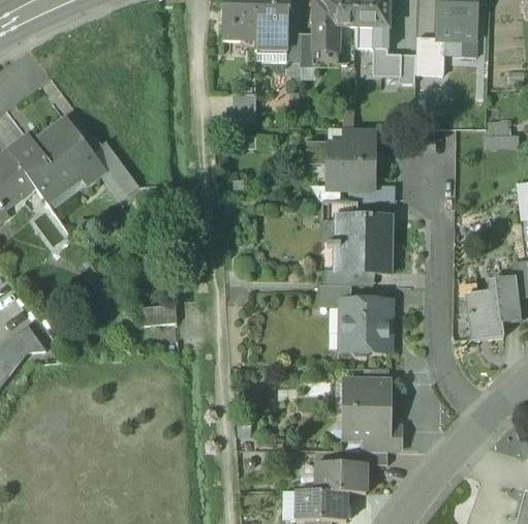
[(223,0),(223,40),(257,40),(257,0),(223,0)]
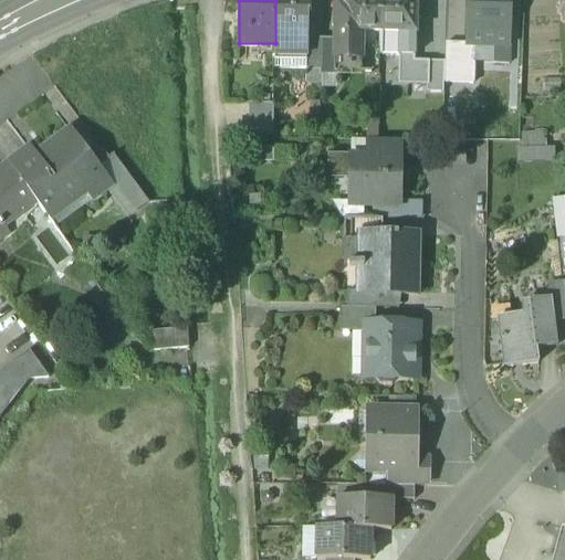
[(275,0),(275,43),(275,52),(306,52),(307,52),(309,34),(309,27),(311,27),(310,0),(275,0)]
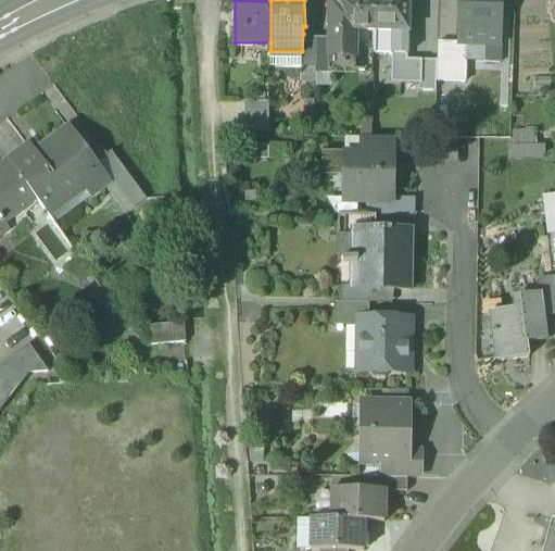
[(339,0),(339,5),(339,7),(332,7),(332,17),(339,17),(339,26),(340,26),(340,29),(339,49),(354,49),(355,26),(374,27),(374,0),(339,0)]
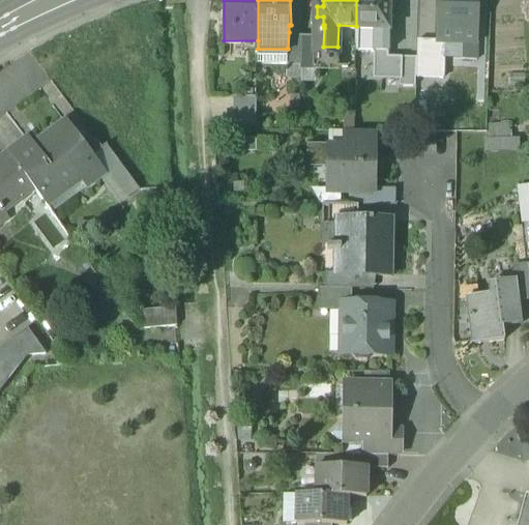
[(356,0),(356,26),(374,26),(374,48),(388,48),(389,27),(389,18),(395,18),(395,8),(389,7),(389,0),(356,0)]
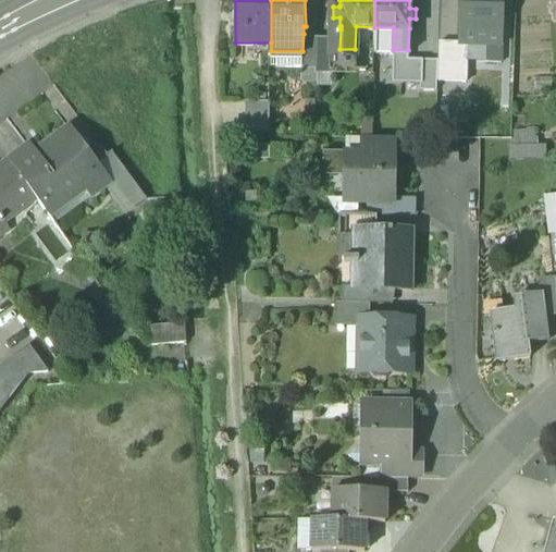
[(460,0),(460,17),(503,20),(503,0),(460,0)]
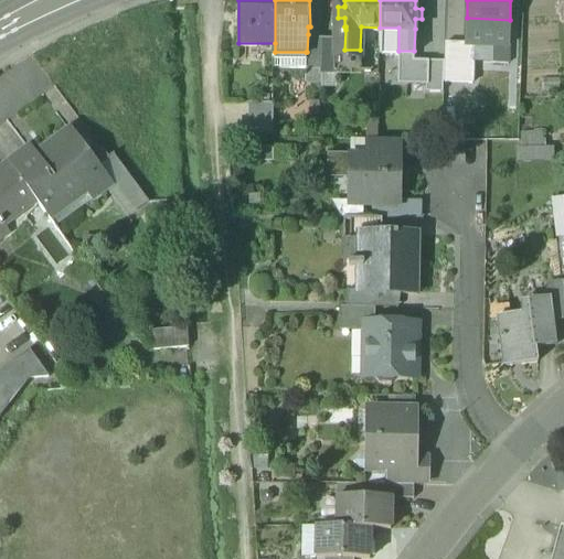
[(344,18),(338,18),(338,7),(344,7),(344,6),(337,6),(336,30),(346,30),(346,27),(344,27),(344,18)]
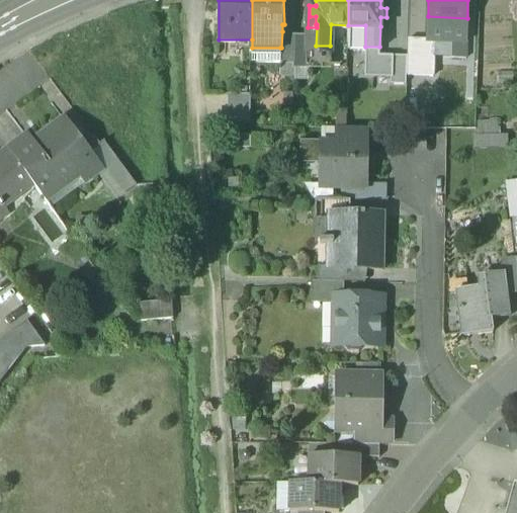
[(467,18),(428,16),(427,36),(452,37),(466,38),(467,18)]
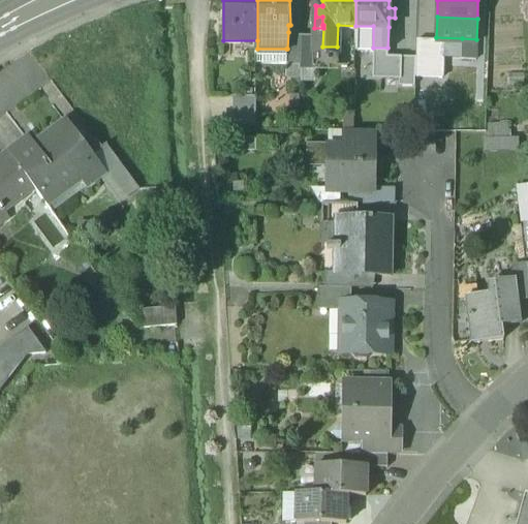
[(302,32),(288,32),(287,49),(286,49),(286,61),(286,73),(300,73),(301,65),(302,32)]
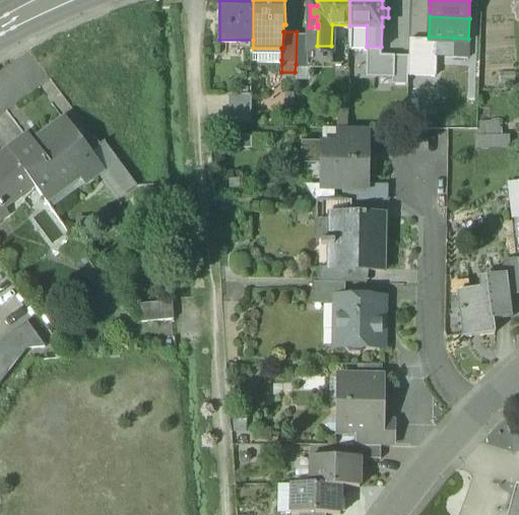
[(311,31),(297,31),(296,64),(311,65),(311,31)]
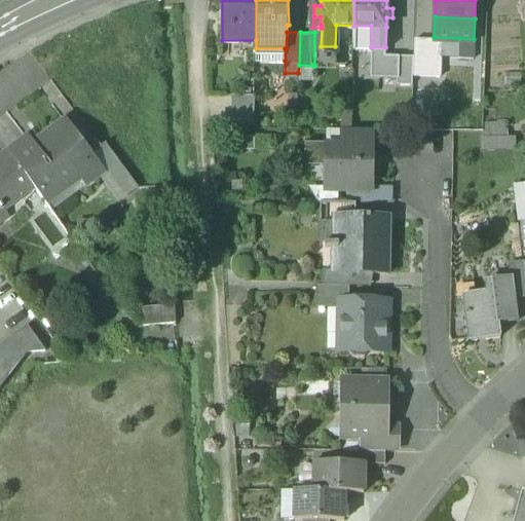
[(474,39),(459,38),(459,54),(474,56),(474,39)]
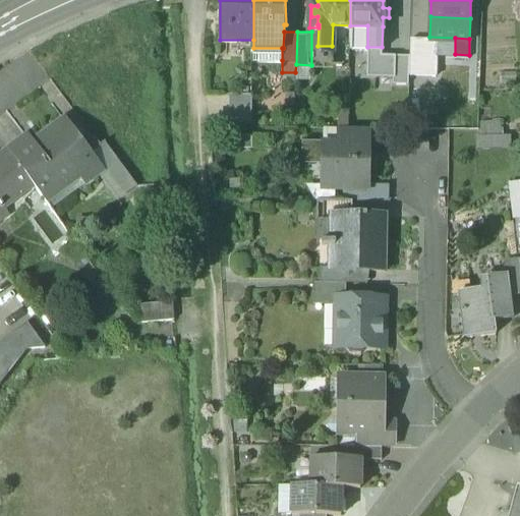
[(282,48),(253,48),(253,59),(282,60),(282,48)]
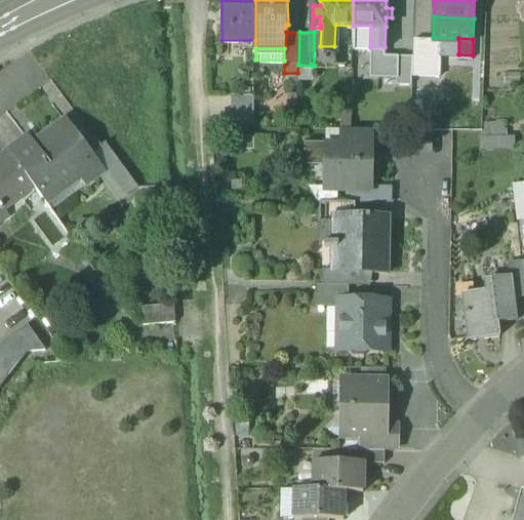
[(353,52),(333,51),(333,62),(353,62),(353,55),(353,52)]
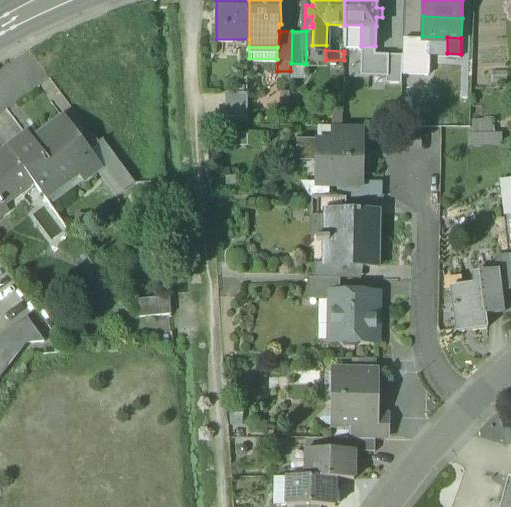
[(403,52),(377,51),(377,73),(387,73),(402,73),(403,52)]
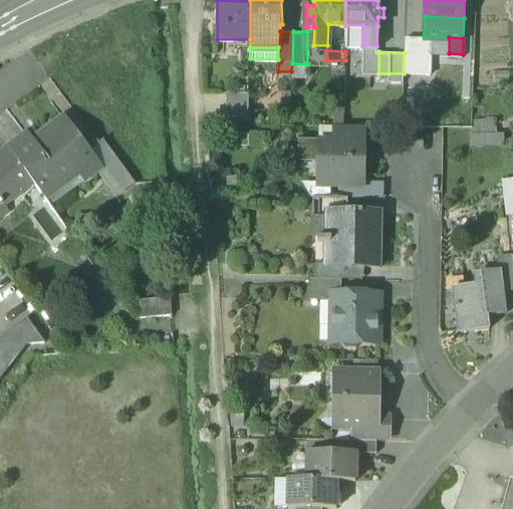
[(421,52),(405,52),(404,73),(421,74),(421,52)]
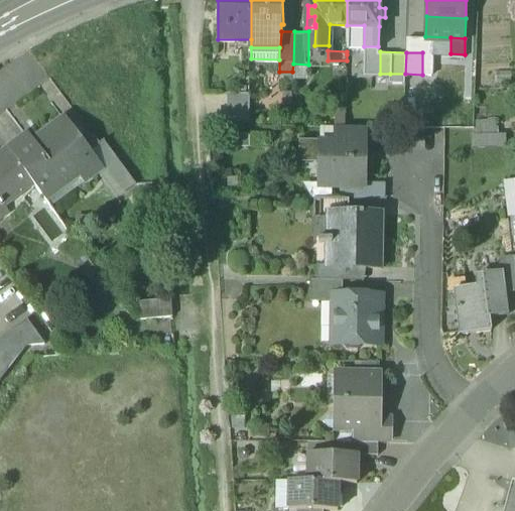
[(366,54),(347,54),(347,60),(346,67),(365,67),(366,68),(366,54)]
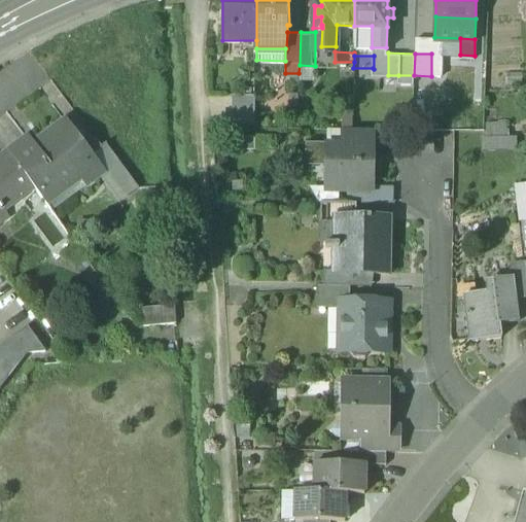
[(255,93),(233,93),(232,119),(254,120),(255,93)]
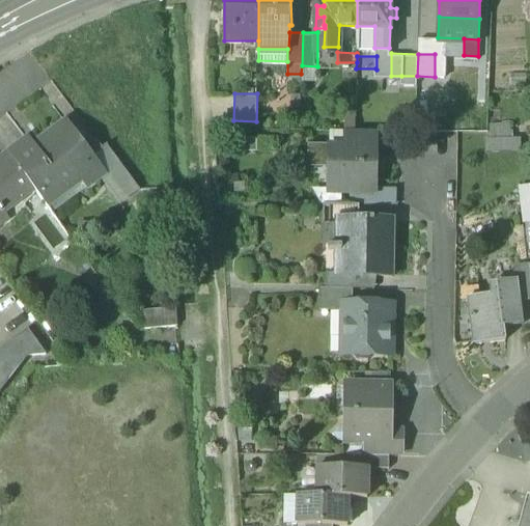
[(52,130),(33,144),(27,136),(7,149),(35,187),(45,200),(79,174),(87,186),(101,175),(105,172),(90,154),(66,120),(52,130)]
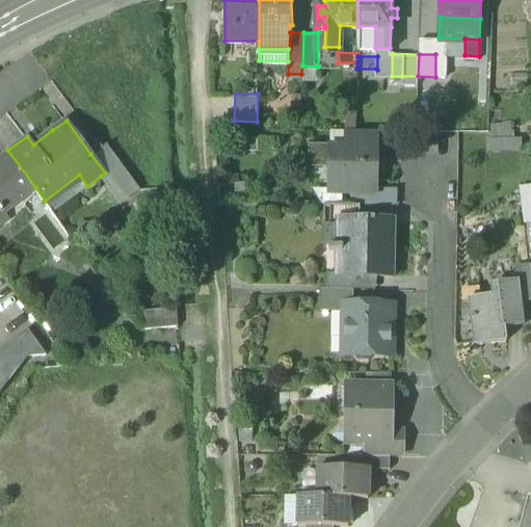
[(512,121),(490,122),(492,136),(512,135),(512,121)]
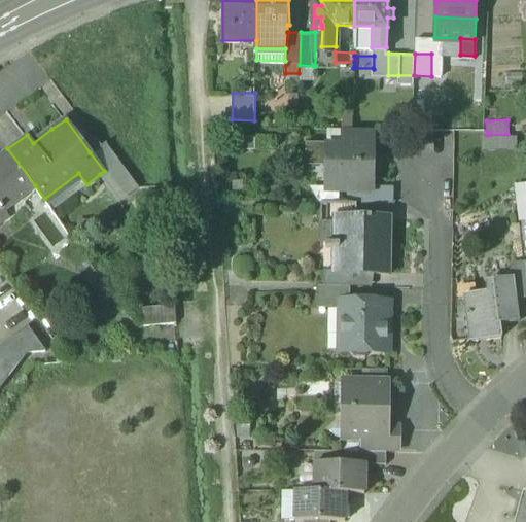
[(371,127),(344,126),(343,143),(371,144),(371,143),(371,127)]
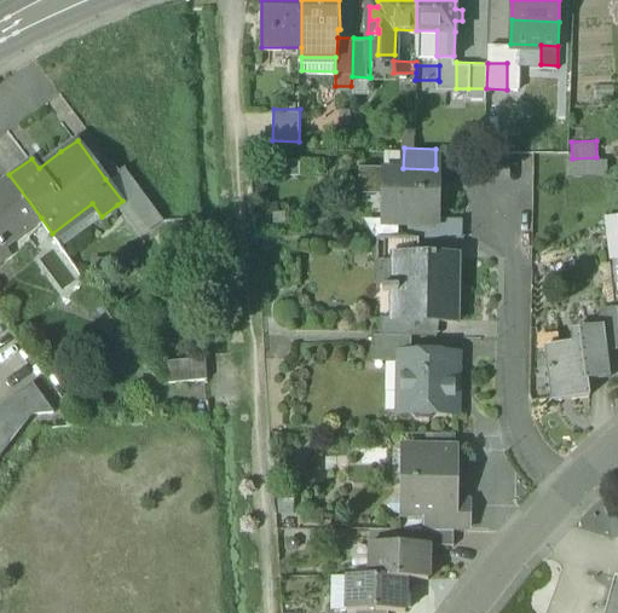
[(572,158),(567,158),(567,173),(607,173),(607,157),(596,157),(572,158)]
